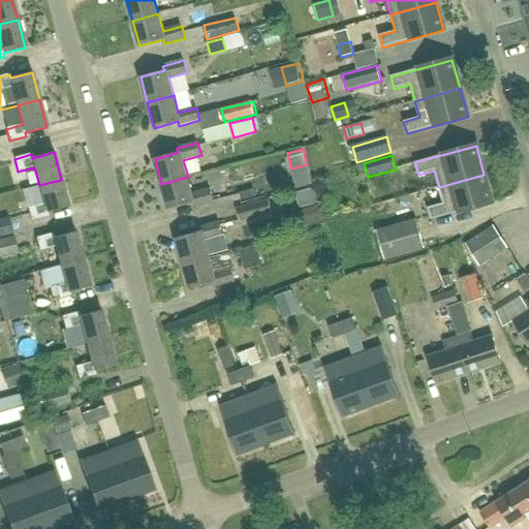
[(431,220),(492,203),(484,175),(439,187),(443,204),(428,208),(431,220)]
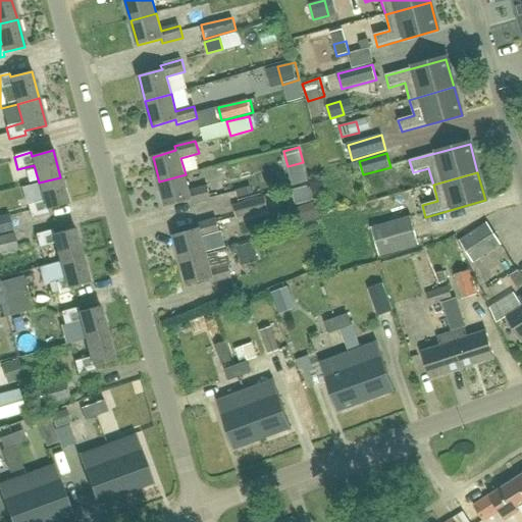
[(191,205),(211,200),(208,188),(190,193),(186,174),(159,181),(166,207),(190,201),(191,205)]
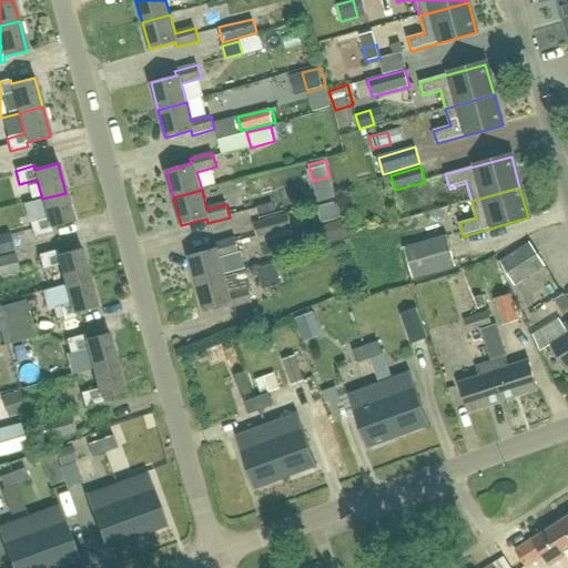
[(66,193),(42,199),(48,220),(30,224),(33,237),(51,233),(50,229),(73,222),(66,193)]
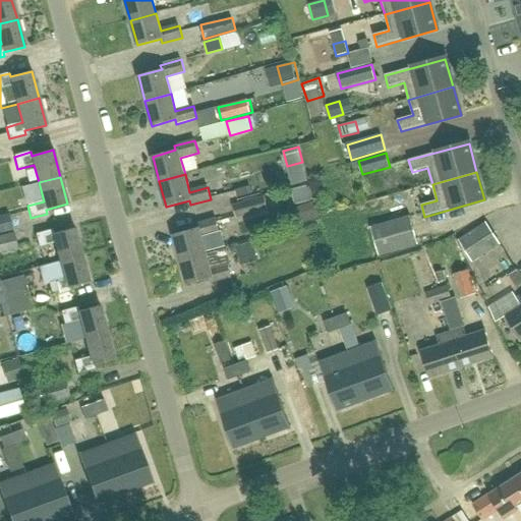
[(292,190),(295,204),(310,199),(306,186),(292,190)]
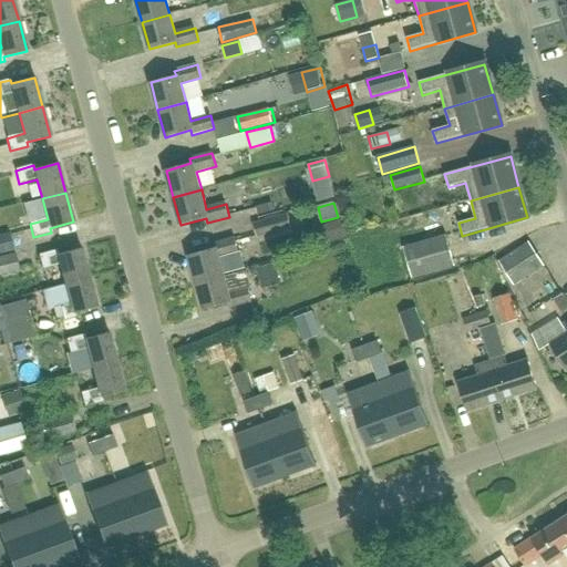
[(258,217),(275,212),(272,204),(255,208),(258,217)]
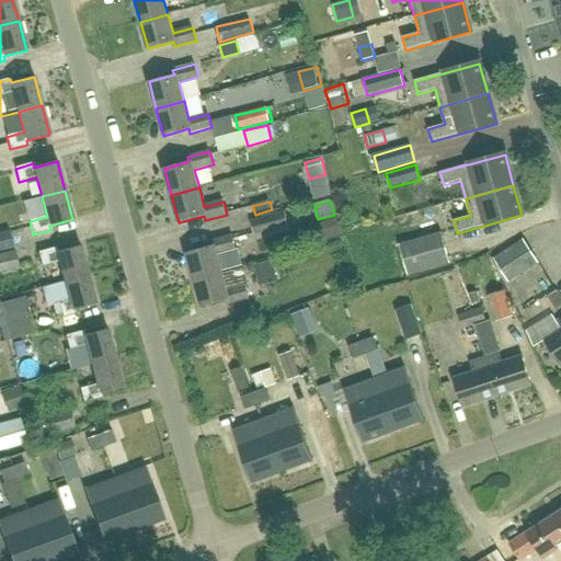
[(256,235),(290,225),(286,210),(253,220),(256,235)]
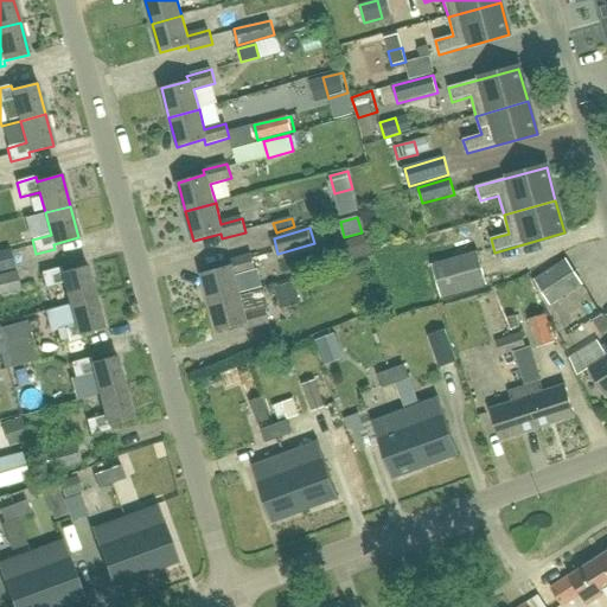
[(368,235),(345,241),(351,260),(374,254),(368,235)]
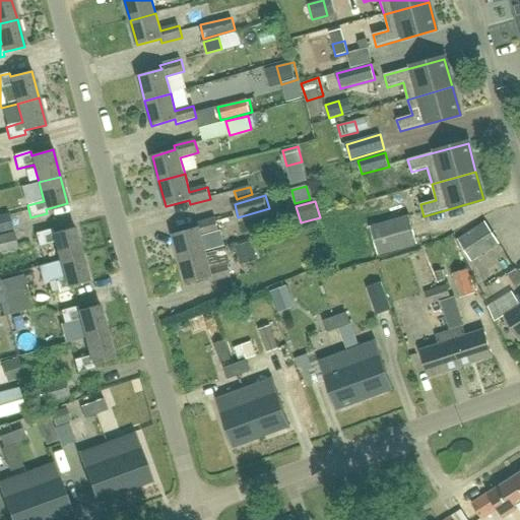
[(497,225),(513,217),(508,208),(492,217),(497,225)]
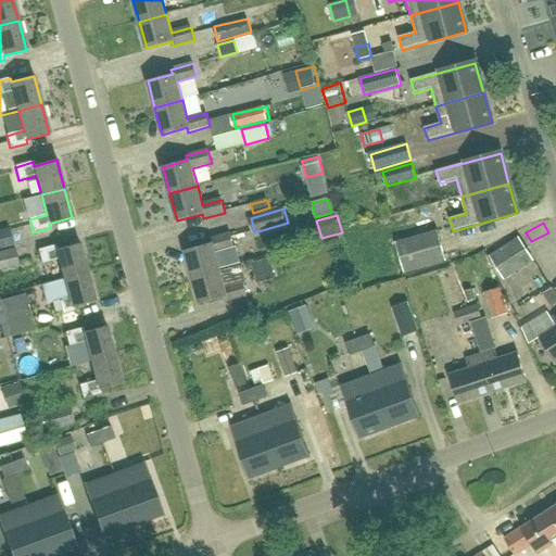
[(447,262),(439,230),(396,242),(406,274),(447,262)]
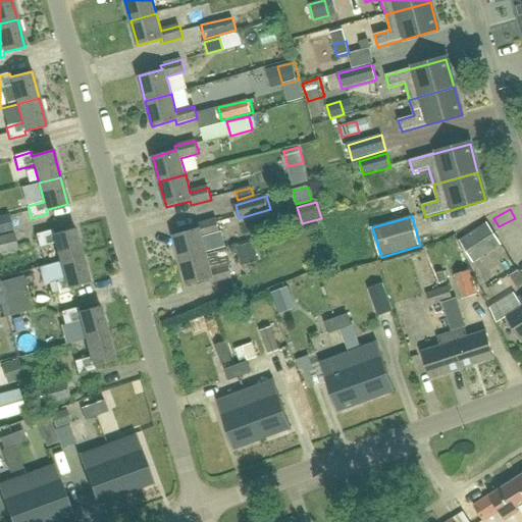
[(7,217),(0,218),(0,231),(10,229),(7,217)]
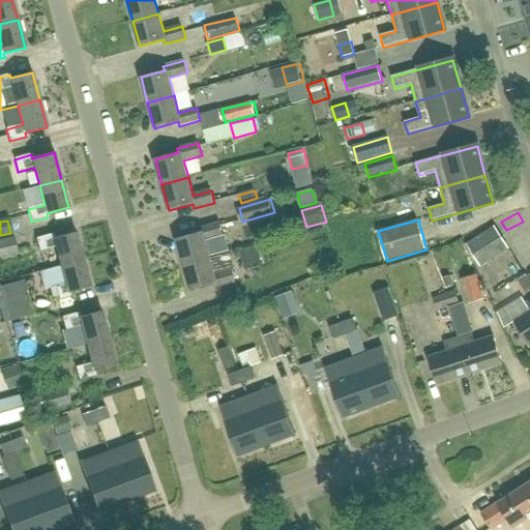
[(200,233),(176,239),(183,264),(210,258),(205,240),(224,235),(219,223),(199,228),(200,233)]
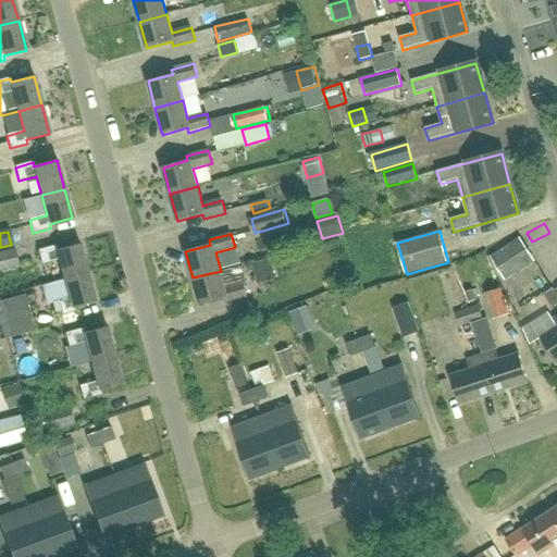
[(534,260),(520,238),(491,257),(505,279),(534,260)]
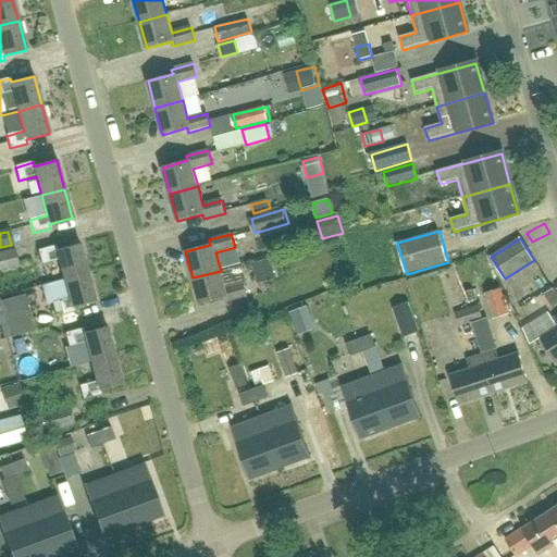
[(42,264),(60,260),(65,280),(87,273),(79,245),(57,250),(57,247),(38,251),(42,264)]
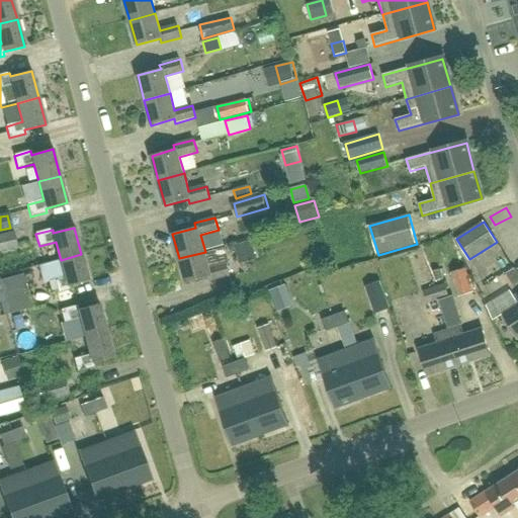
[(14,233),(0,235),(0,250),(17,247),(14,233)]
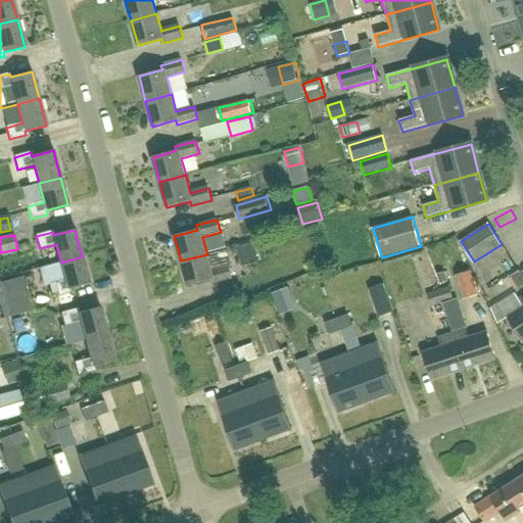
[(237,248),(241,260),(257,256),(253,243),(237,248)]
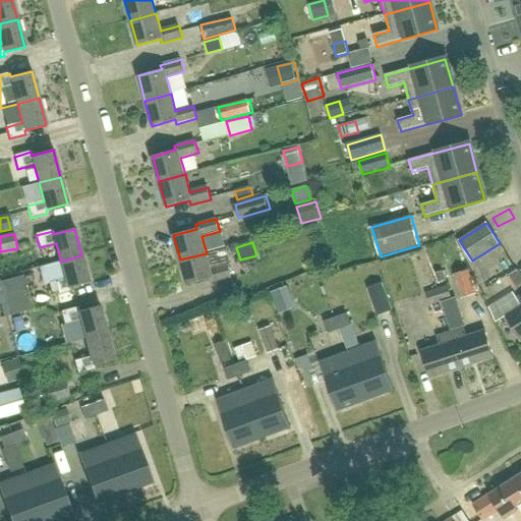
[(423,250),(408,255),(413,272),(428,267),(423,250)]
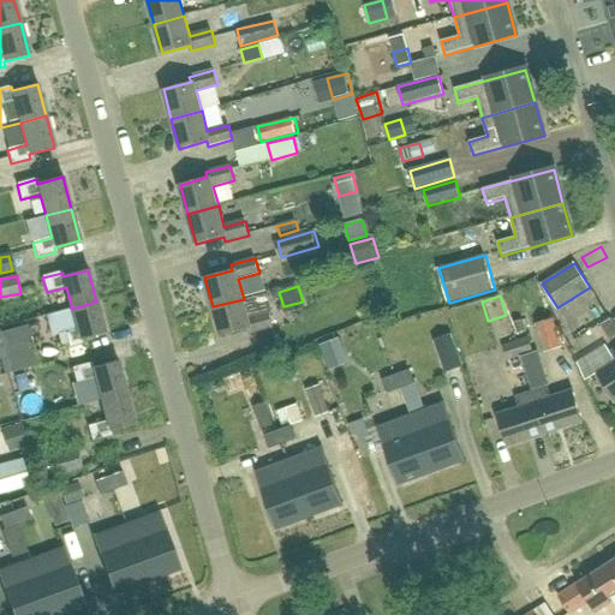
[(213,306),(221,336),(249,329),(250,334),(274,328),(270,314),(249,320),(244,299),(213,306)]
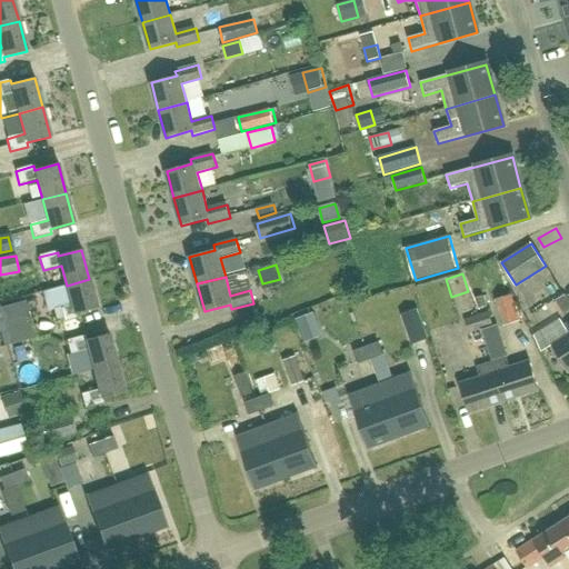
[(67,286),(72,306),(53,311),(58,323),(76,319),(75,315),(98,309),(89,279),(67,286)]
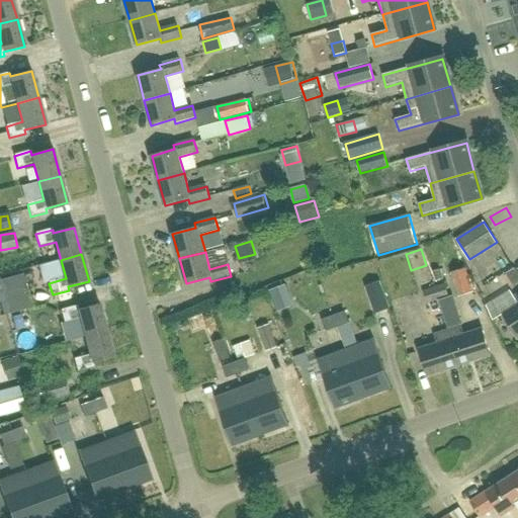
[(508,273),(515,284),(517,282),(517,270),(516,268),(508,273)]
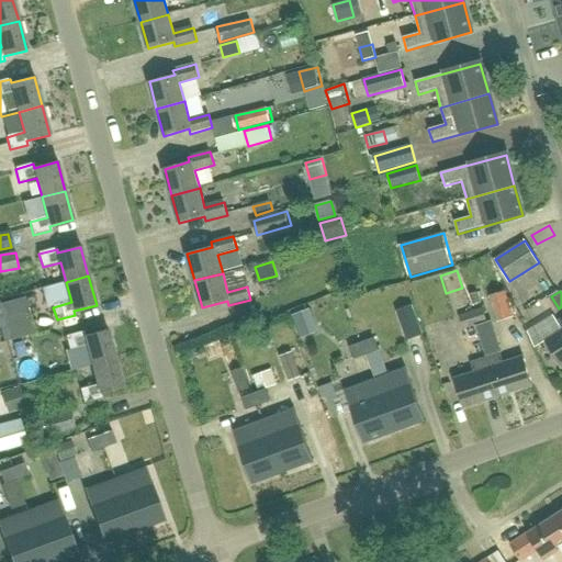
[(491,296),(498,321),(512,316),(505,292),(491,296)]
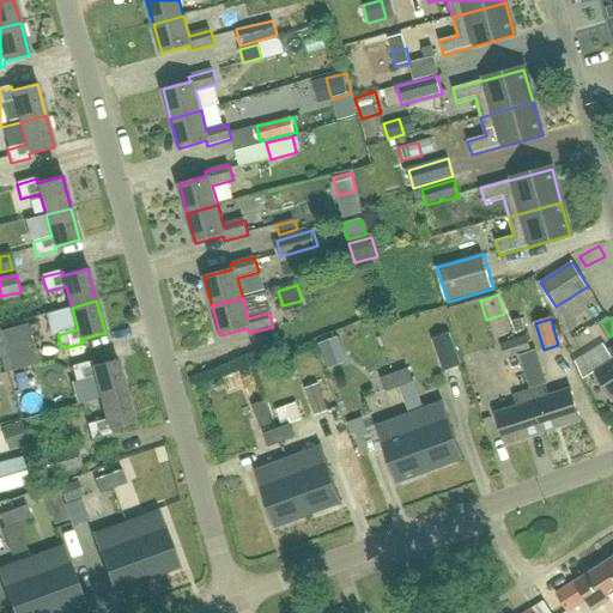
[(29,325),(1,332),(4,343),(12,370),(40,363),(32,335),(29,325)]
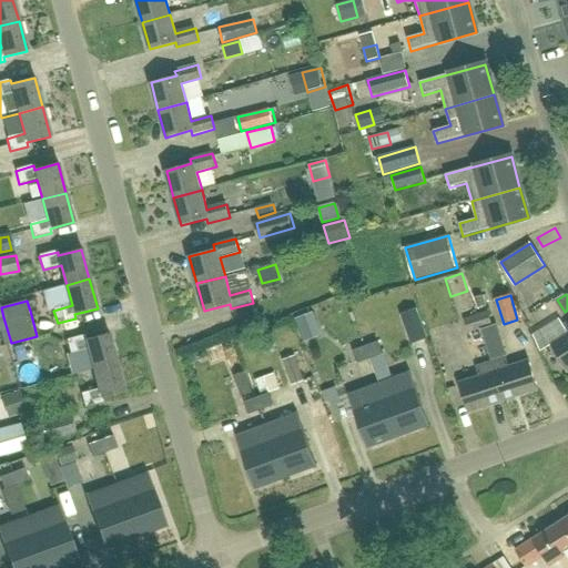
[(415,308),(401,314),(412,344),(426,338),(415,308)]
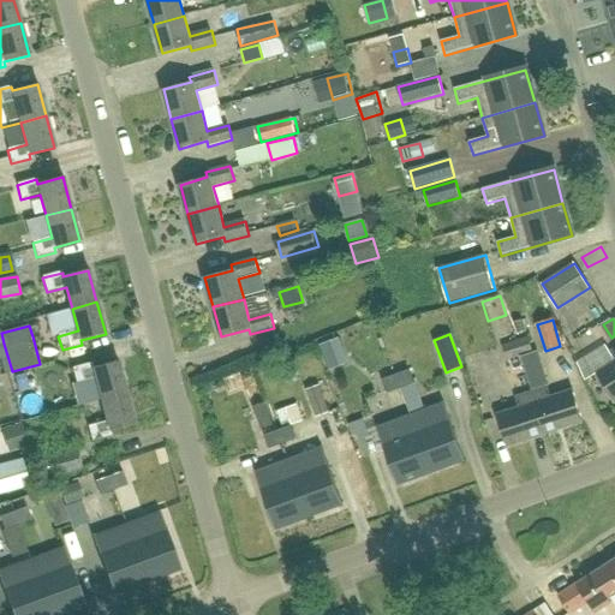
[(507,362),(533,353),(527,338),(503,347),(507,362)]
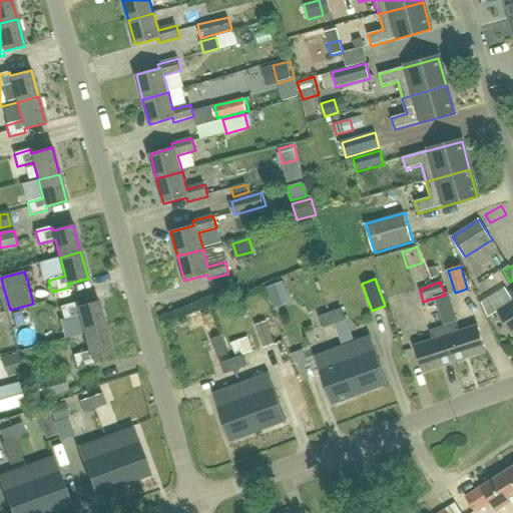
[(283,283),(267,288),(272,301),(287,295),(283,283)]
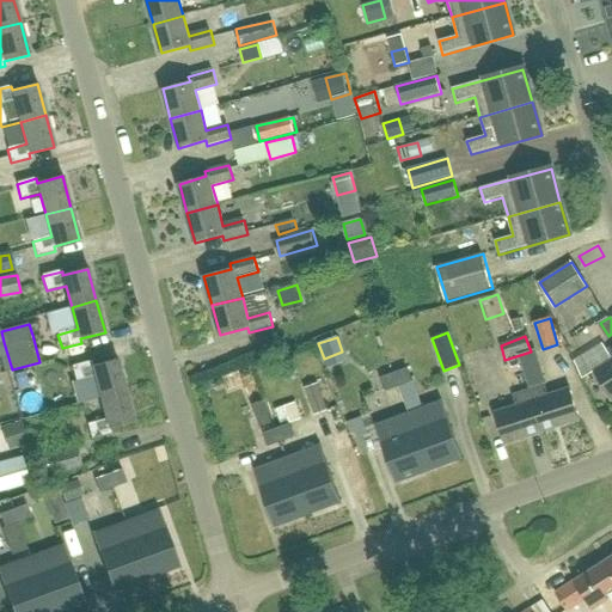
[(611,399),(611,398),(611,347),(606,350),(611,359),(593,372),(611,399)]
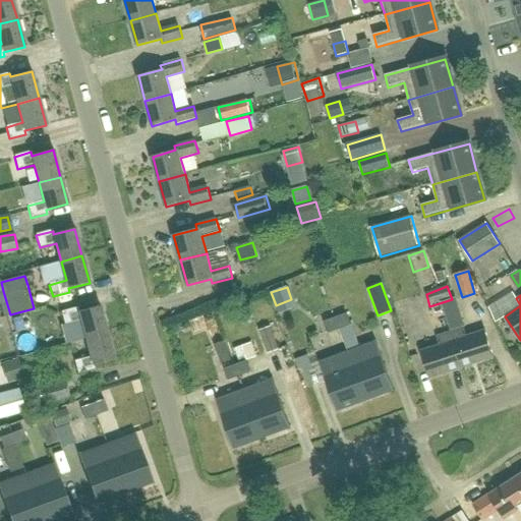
[(413,298),(397,303),(401,315),(416,310),(413,298)]
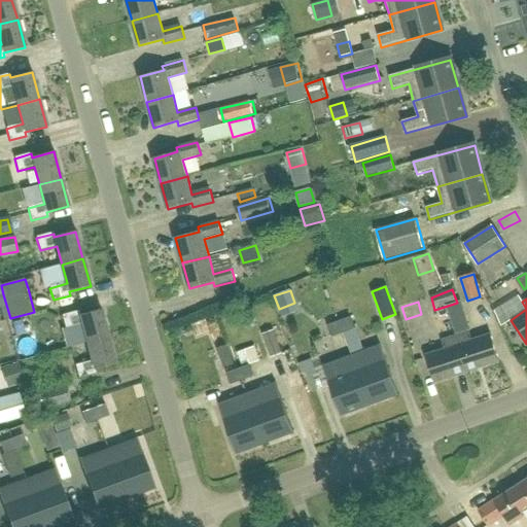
[(108,337),(101,309),(79,315),(78,311),(62,315),(65,328),(82,323),(86,342),(108,337)]
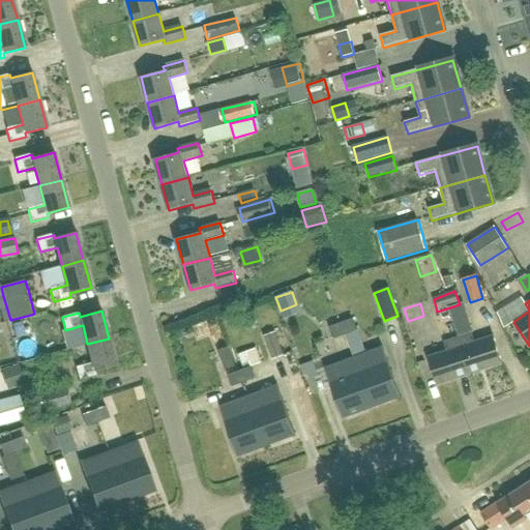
[(255,315),(237,321),(241,331),(259,325),(255,315)]
